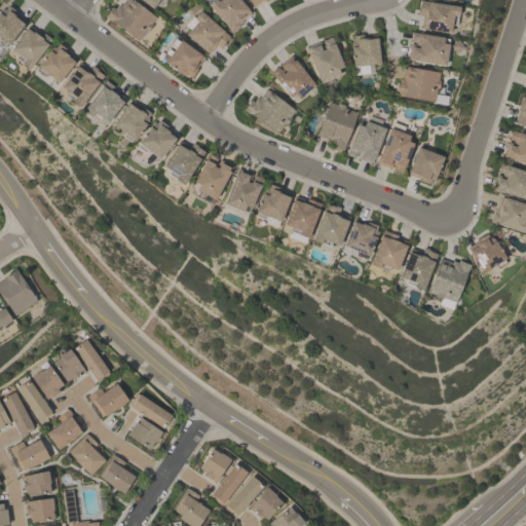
[(122,0),(133,0),(154,16),(150,23),(152,25),(147,31),(145,30),(137,41),(105,16),(112,7),(114,8),(117,4),(118,5),(122,0)]
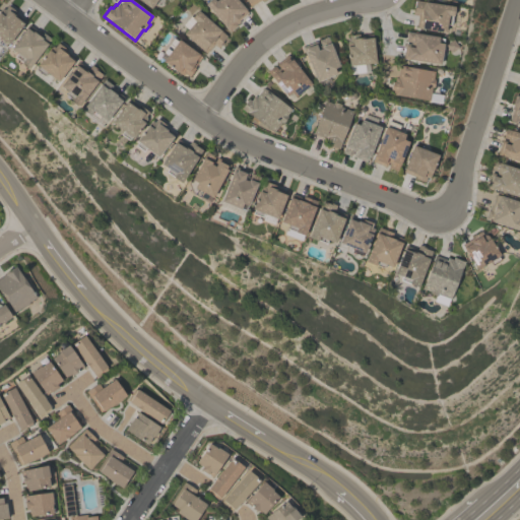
[(155,0),(149,8),(138,0),(155,0)]
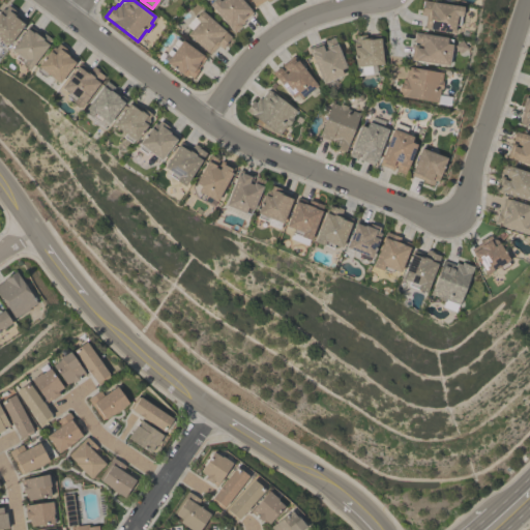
[(241,0),(252,11),(242,20),(243,22),(240,25),(241,26),(233,33),(208,4),(212,0),(241,0)]
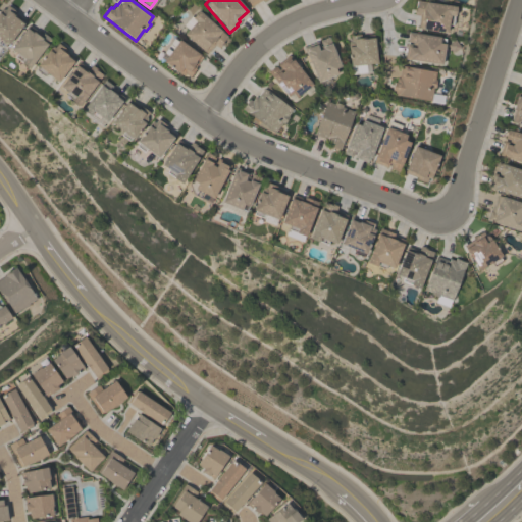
[(264,0),(245,0),(249,8),(264,0)]
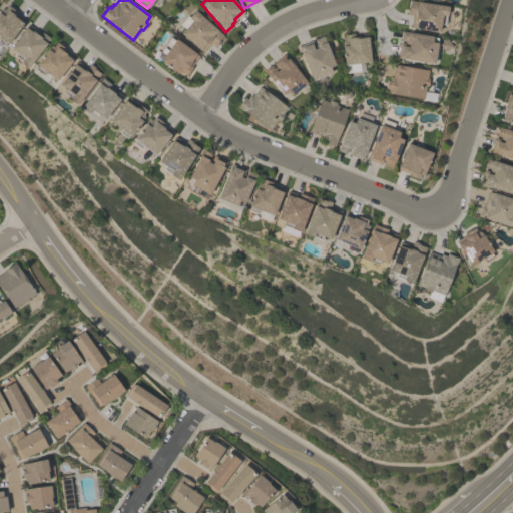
[(438,32),(433,31),(414,28),(414,27),(409,26),(411,14),(406,14),(407,7),(408,7),(410,0),(447,6),(446,16),(445,16),(443,24),(440,23),(438,32)]
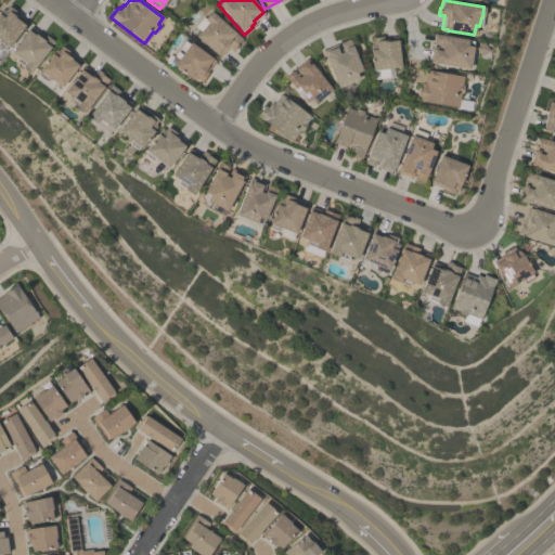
[(3,51),(0,48),(0,11),(1,10),(2,10),(3,10),(4,11),(8,5),(14,11),(12,14),(15,16),(14,17),(24,26),(8,48),(7,47),(3,51)]
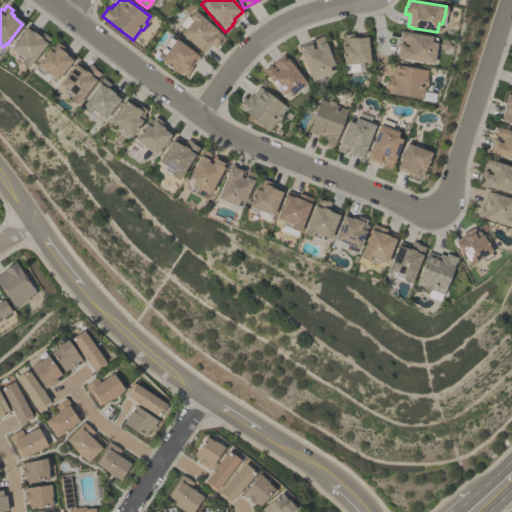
[(222,35),(218,41),(219,42),(214,47),(210,43),(202,52),(180,34),(184,28),(179,24),(187,15),(188,17),(194,11),(222,35)]
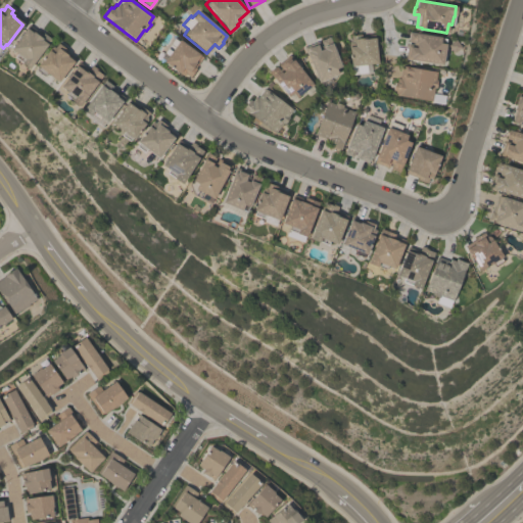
[(10,49),(26,29),(32,33),(33,32),(40,38),(43,34),(51,39),(29,69),(20,63),(21,62),(14,57),(16,54),(10,49)]
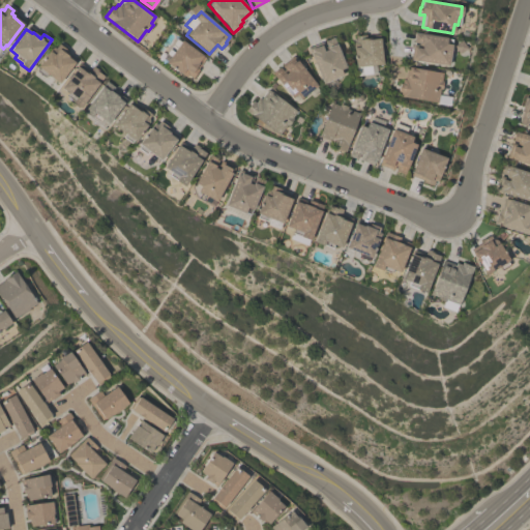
[(447,65),(410,59),(412,43),(417,45),(417,42),(412,41),(414,32),(446,37),(446,38),(450,39),(450,45),(451,45),(447,65)]
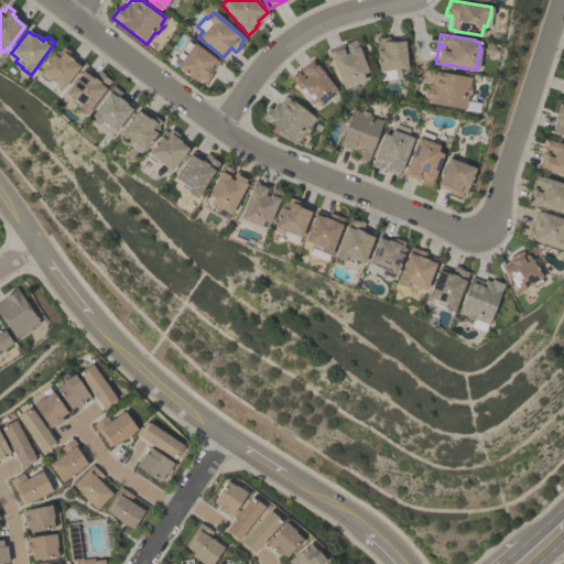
[(378,72),(375,46),(375,45),(376,44),(377,43),(378,43),(377,38),(388,36),(389,38),(403,36),(407,68),(399,68),(400,77),(379,79),(378,71),(378,72)]
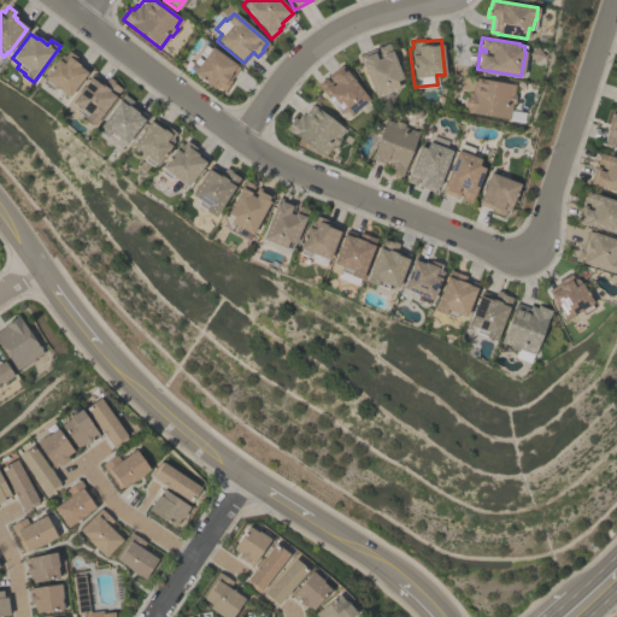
[(192,72),(193,71),(188,68),(197,57),(195,57),(205,43),(211,48),(211,47),(239,68),(229,80),(230,81),(223,90),(218,87),(217,88),(216,88),(213,88),(212,88),(192,72)]
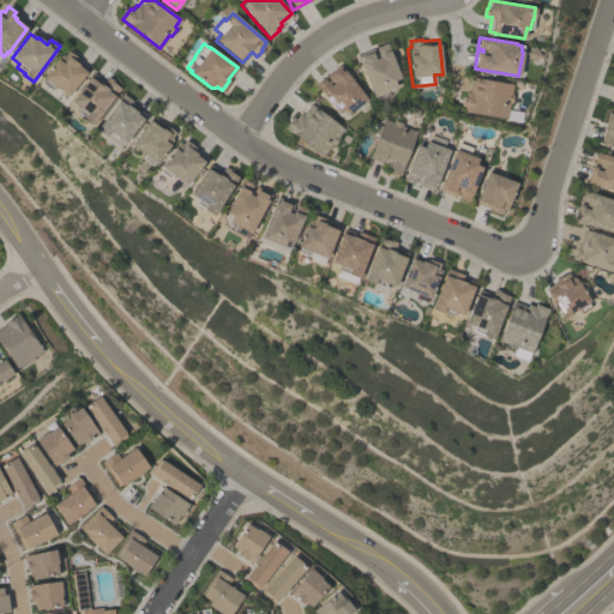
[(386,43),(401,78),(393,80),(396,88),(372,96),(356,55),(373,48),(374,54),(378,53),(375,48),(386,43)]
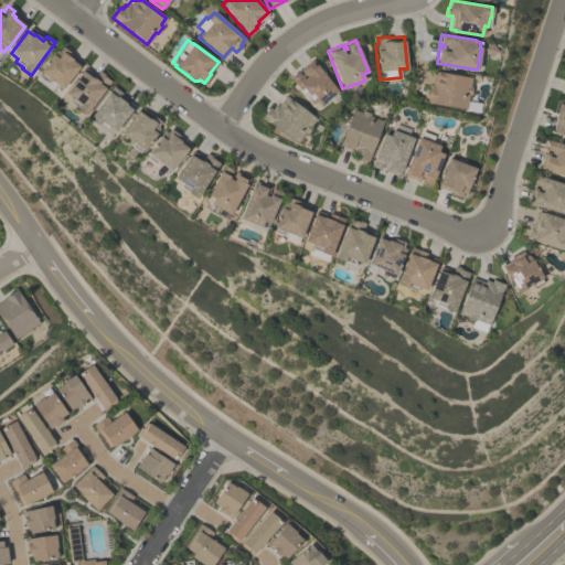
[(63,89),(50,78),(46,82),(39,75),(41,72),(40,72),(54,52),(56,51),(57,51),(59,51),(62,46),(70,53),(67,56),(71,59),(73,57),(76,61),(75,64),(80,67),(63,89)]
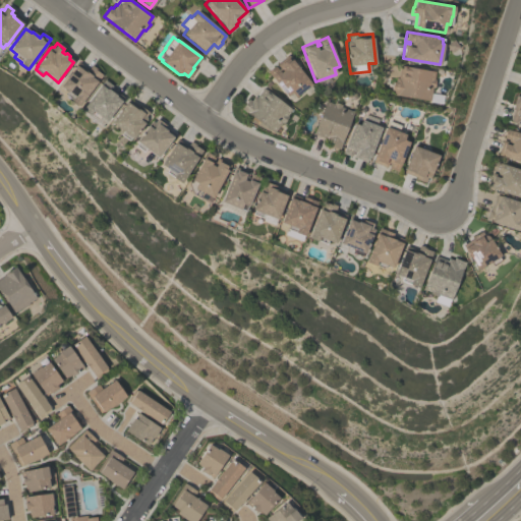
[(267,71),(274,65),(278,70),(280,68),(276,63),(287,54),(311,83),(295,98),(291,93),(287,97),(267,71)]
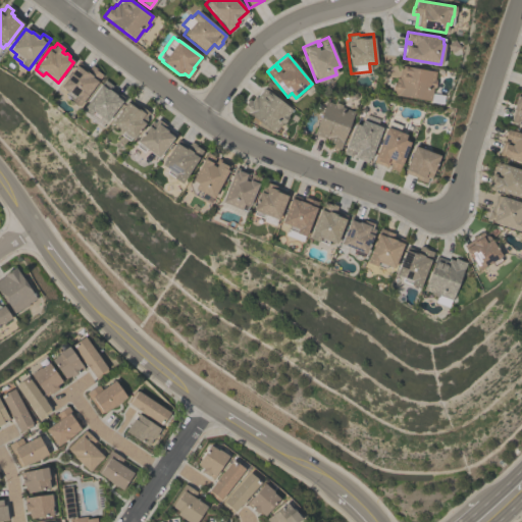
[(79,107),(71,101),(72,100),(64,94),(66,92),(60,87),(75,66),(82,70),(83,69),(86,72),(91,65),(96,69),(96,70),(102,75),(97,82),(98,83),(79,107)]
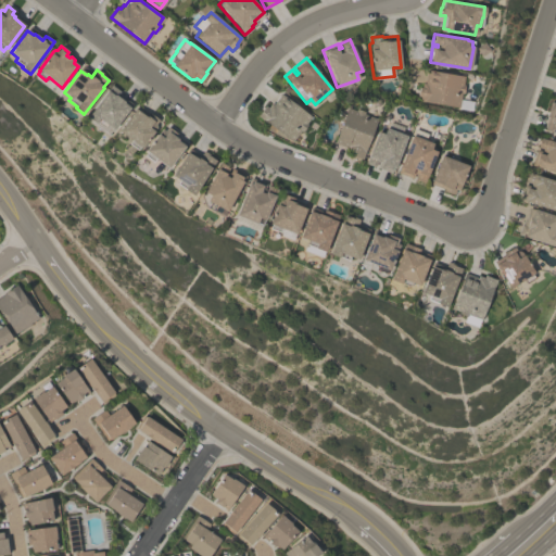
[(472,101),(470,111),(457,109),(458,108),(418,101),(419,97),(417,96),(418,87),(420,88),(421,83),(424,83),(426,70),(463,76),(462,85),(464,85),(463,93),(460,93),(459,100),(472,101)]
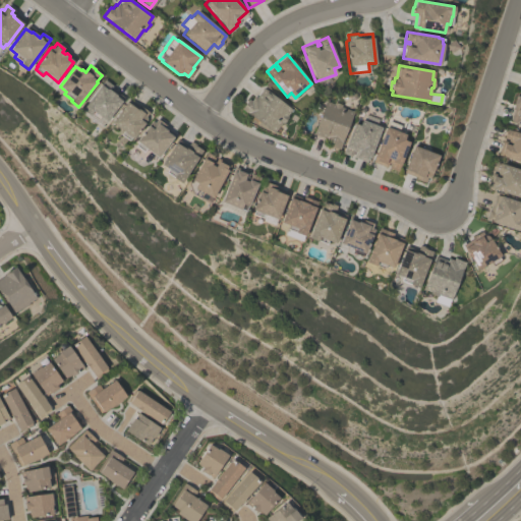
[(80,113),(82,110),(105,80),(112,85),(109,90),(116,96),(116,97),(122,101),(106,122),(105,121),(100,128),(80,113)]
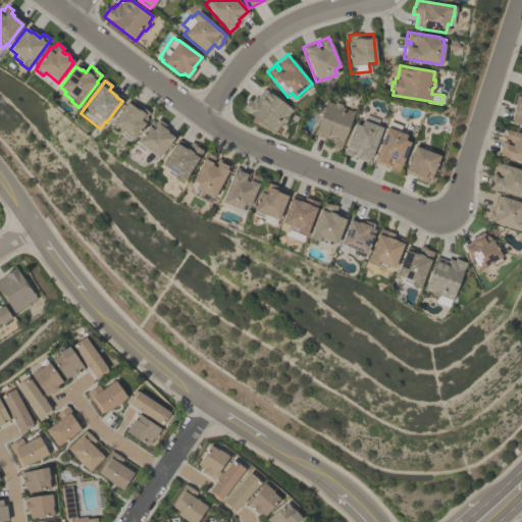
[(273,134),(241,109),(248,99),(251,101),(254,96),(256,98),(263,88),(292,109),(286,115),(289,116),(283,123),(281,122),(273,134)]
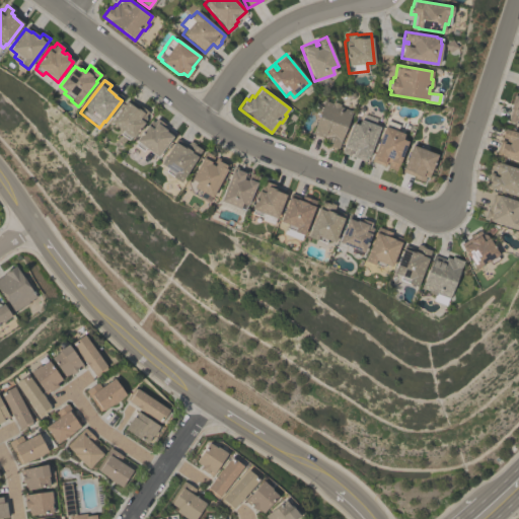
[(518,96),(518,124),(511,122),(511,121),(507,120),(511,108),(510,107),(511,104),(510,103),(513,96),(514,95),(518,96)]
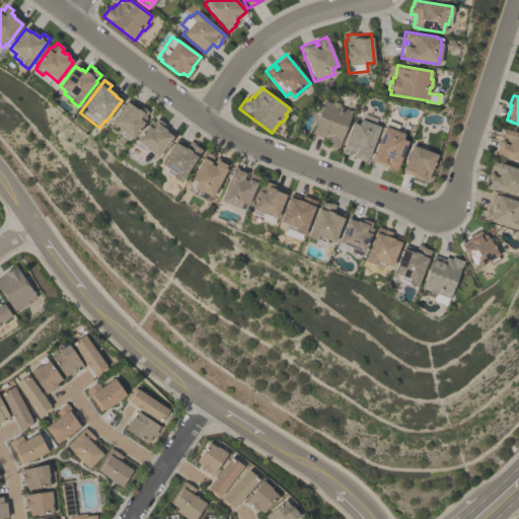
[(352,110),(338,148),(321,142),(323,137),(311,133),(323,100),(331,102),(331,101),(340,103),(339,105),(352,110)]
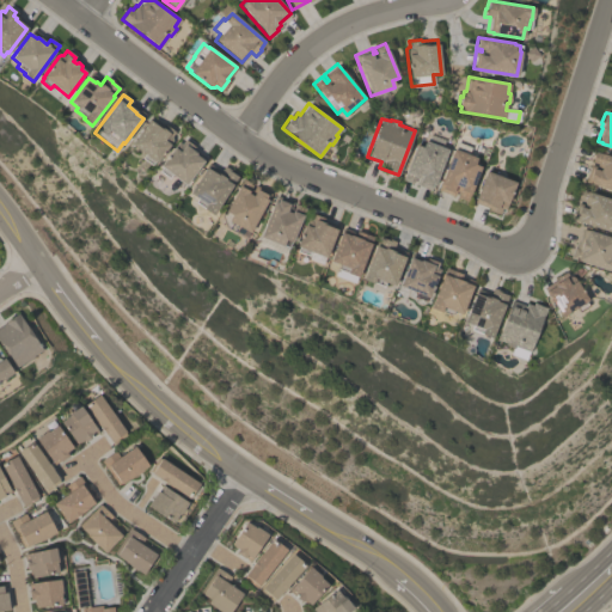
[(175,132),(171,138),(172,139),(172,140),(171,142),(157,163),(153,160),(151,165),(141,159),(145,154),(130,145),(148,120),(164,129),(166,126),(175,132)]
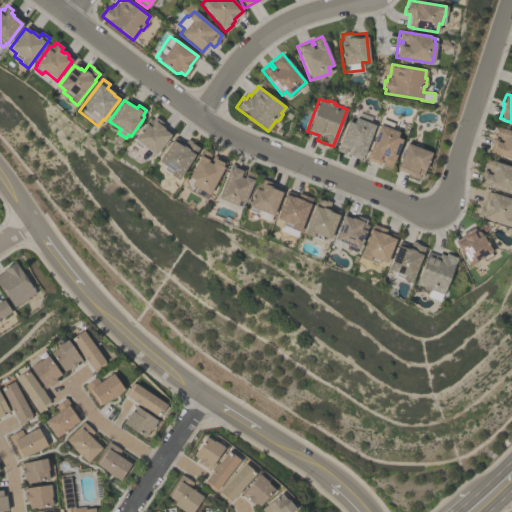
[(154,155),(142,146),(140,148),(133,143),(135,140),(133,139),(149,119),(151,120),(154,116),(162,123),(162,124),(172,132),(154,155)]
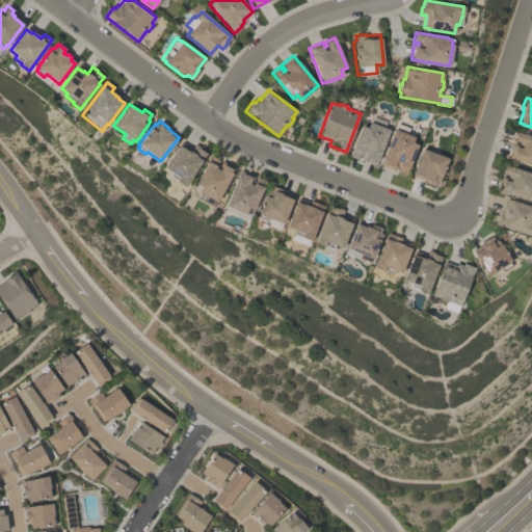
[(369,122),(389,130),(374,165),(361,160),(362,155),(360,154),(357,159),(349,156),(361,126),(367,128),(369,122)]
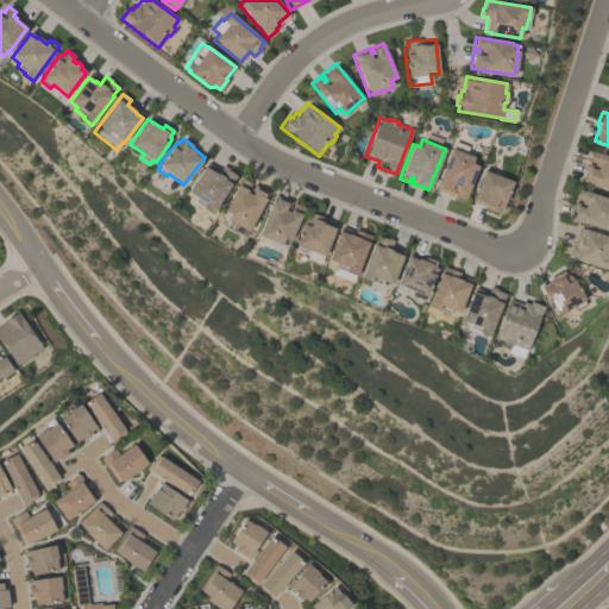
[(463,200),(453,196),(456,190),(453,189),(451,195),(434,189),(438,181),(438,182),(451,149),(475,157),(472,164),(477,167),(468,194),(466,193),(463,200)]
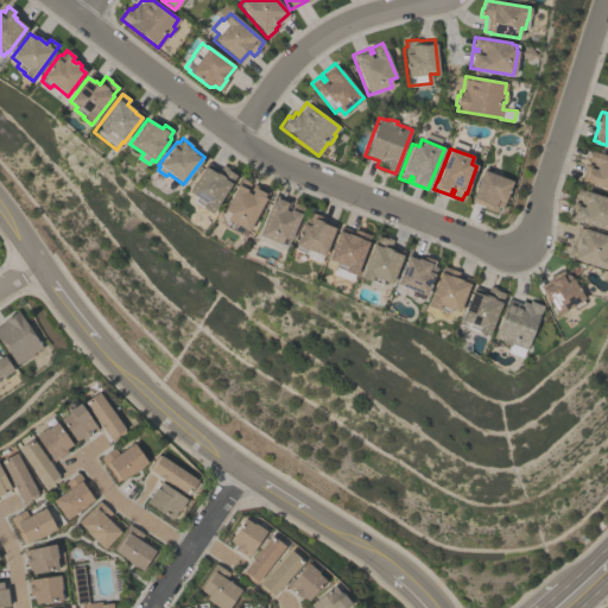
[(607,190),(587,183),(587,182),(580,179),(586,163),(591,165),(593,163),(587,160),(590,150),(597,152),(597,153),(607,156),(607,190)]
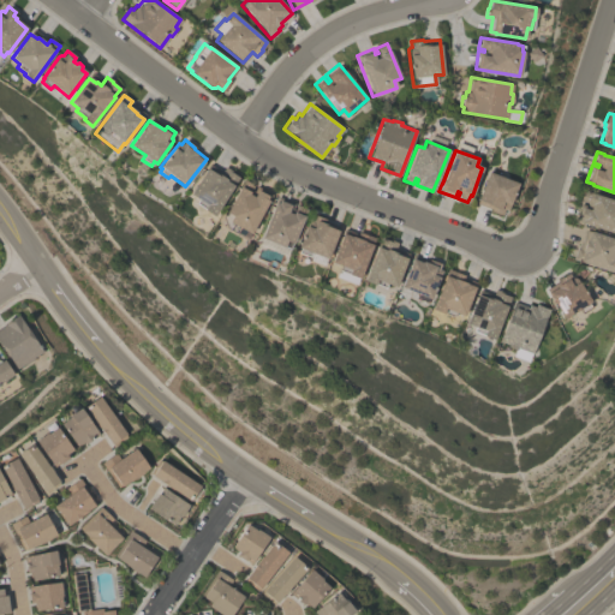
[(214,218),(204,210),(206,210),(196,204),(198,201),(190,195),(210,165),(221,173),(225,167),(231,171),(231,173),(239,178),(233,186),(234,186),(214,218)]
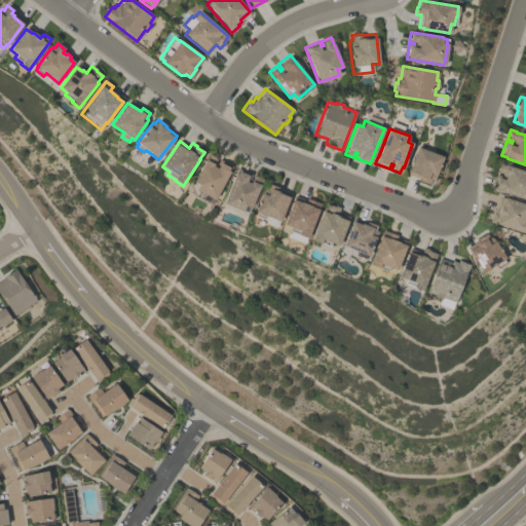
[(443,157),(435,178),(434,179),(433,180),(431,180),(430,180),(428,185),(418,181),(419,179),(407,174),(417,147),(443,157)]
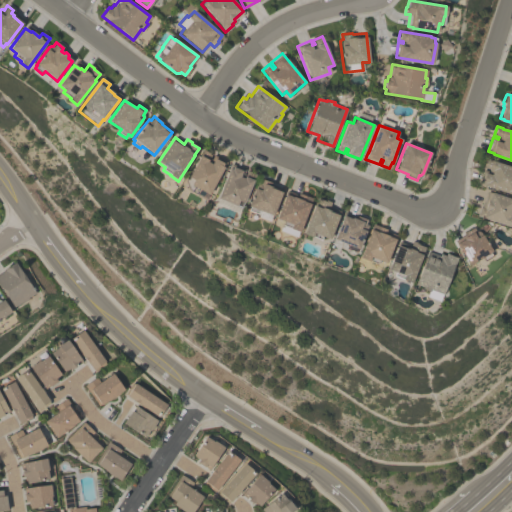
[(189,188),(194,181),(188,178),(203,150),(211,154),(208,159),(210,160),(213,155),(226,162),(223,167),(224,167),(208,195),(193,187),(192,190),(189,188)]
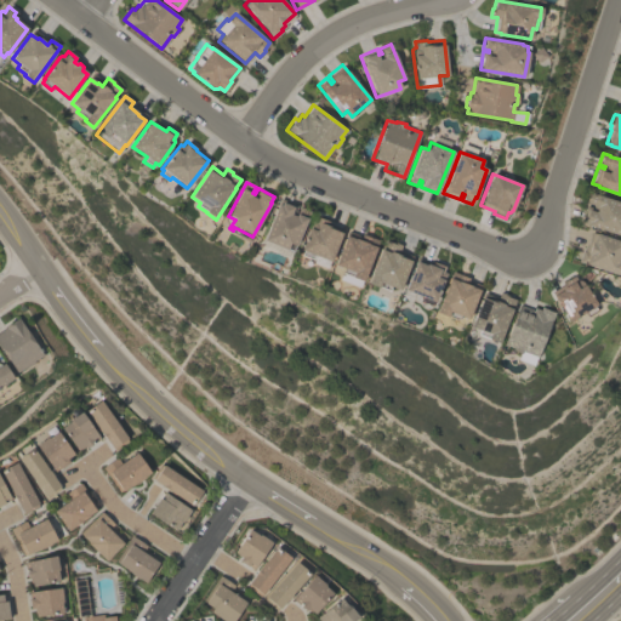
[(620,235),(579,222),(585,205),(591,208),(592,205),(586,203),(590,192),(620,203),(620,235)]
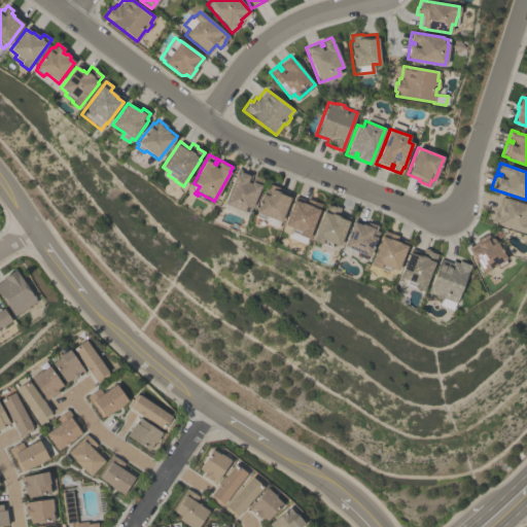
[(264,179),(251,209),(249,209),(248,212),(244,211),(243,212),(222,204),(238,169),(251,174),(249,179),(251,180),(253,175),(264,179)]
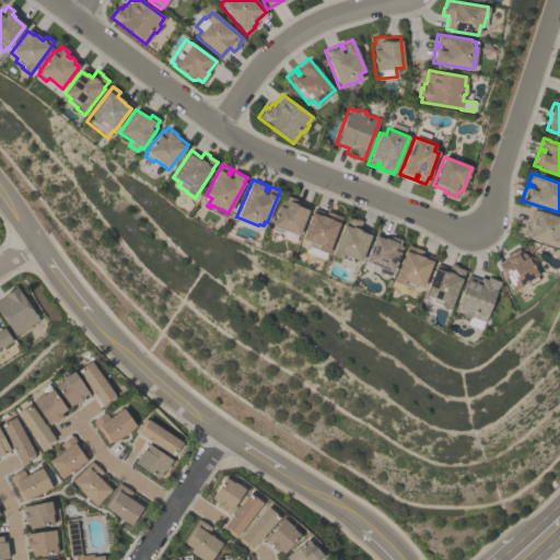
[(306,203),(304,209),(307,210),(298,236),(296,236),(294,242),(281,236),(282,234),(271,230),(272,226),(270,225),(282,195),(306,203)]
